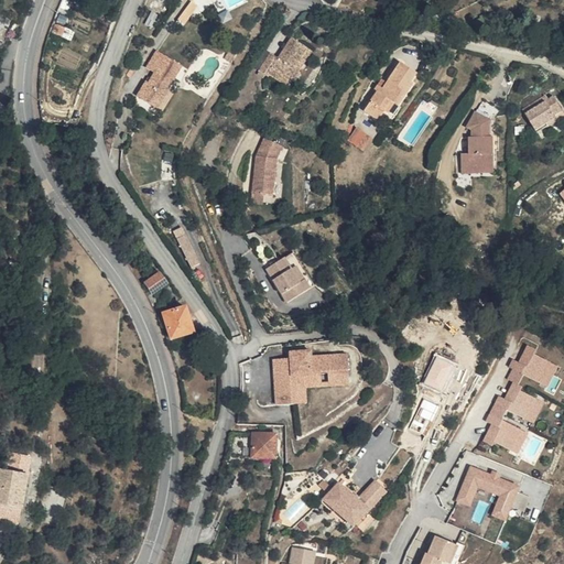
[(197,6),(192,2),(179,21),(185,24),(197,6)]
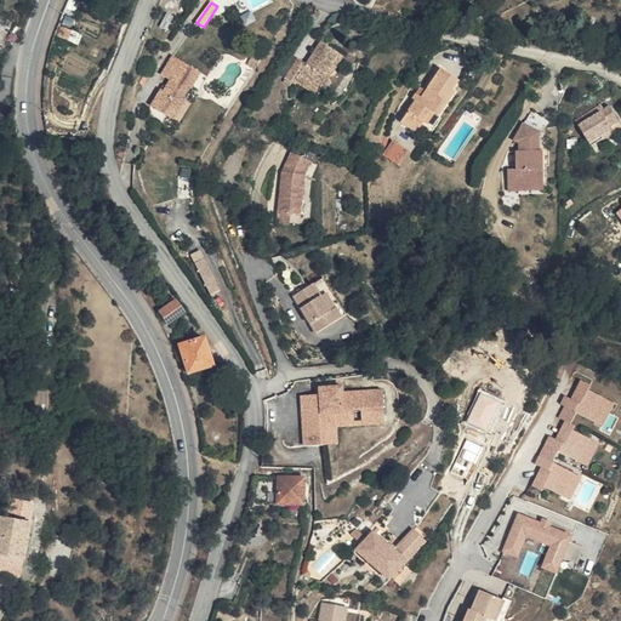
[(345,57),(324,43),(311,62),(301,56),(286,77),(297,84),(298,81),(308,87),(314,79),(325,86),(331,75),(345,57)]
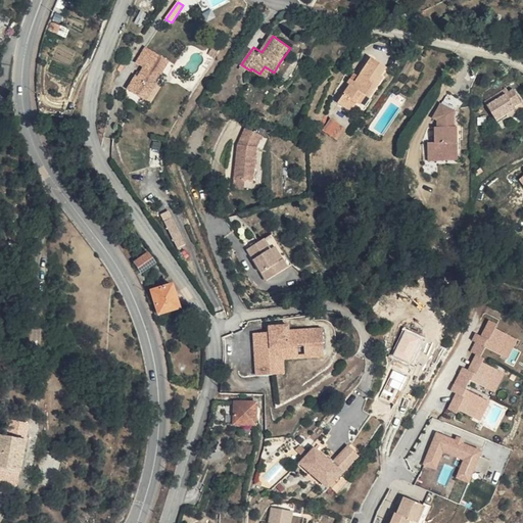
[(172,60),(147,45),(141,55),(150,60),(142,75),(138,72),(129,89),(146,99),(157,82),(158,83),(172,60)]
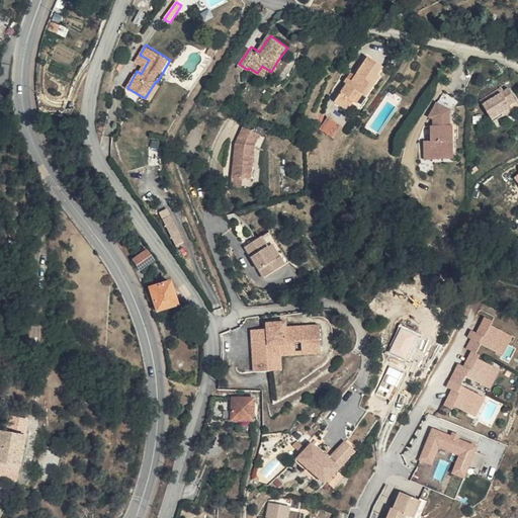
[(385,65),(371,55),(355,79),(350,76),(347,80),(349,82),(337,100),(350,109),(363,90),(369,94),(382,75),(379,73),(385,65)]
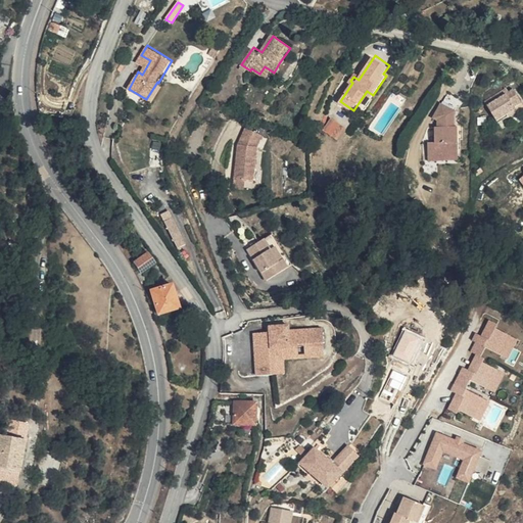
[(279,63),(274,73),(278,76),(284,66),(279,63)]
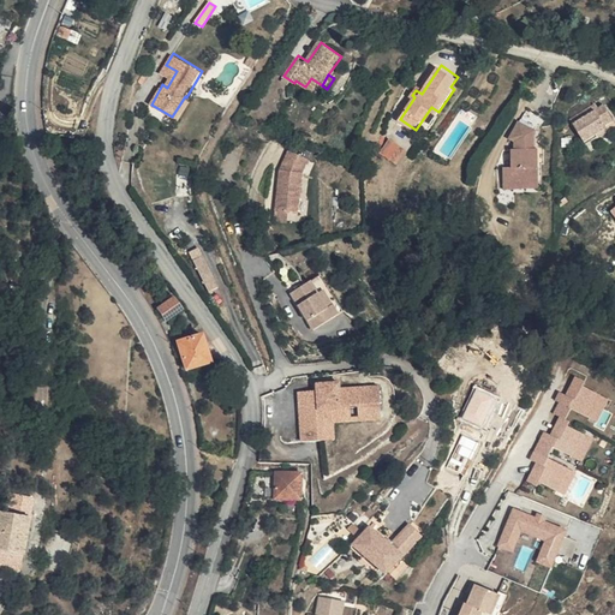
[(316,94),(322,85),(311,78),(305,87),(316,94)]
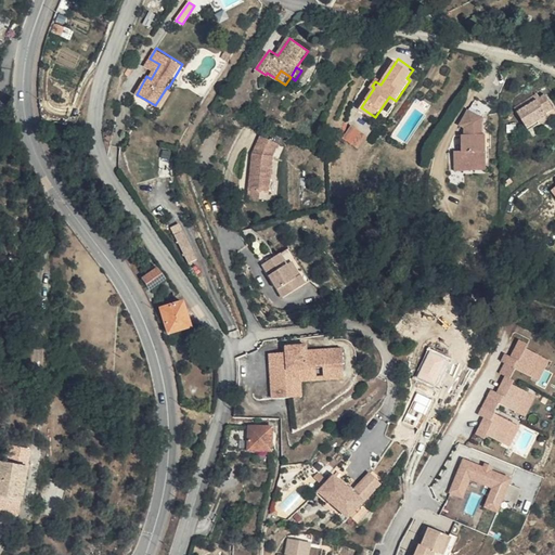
[(168,88),(167,87),(155,105),(164,111),(175,92),(168,88)]
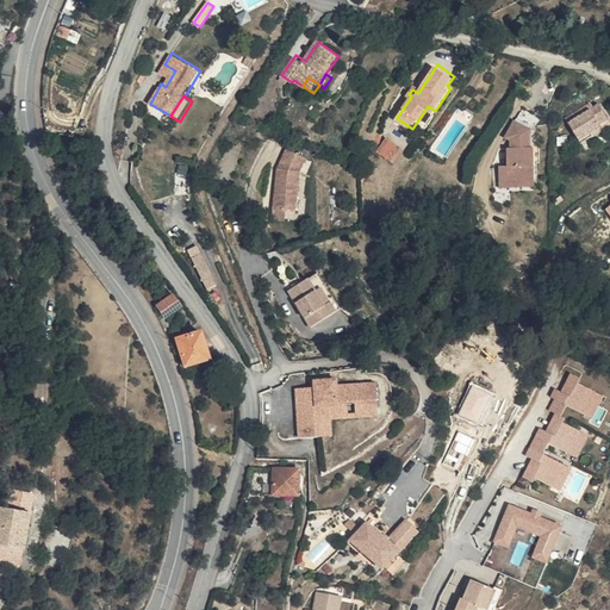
[(596,107),(593,101),(565,117),(577,137),(591,129),(593,132),(604,126),(602,122),(609,117),(609,110),(605,101),(596,107)]
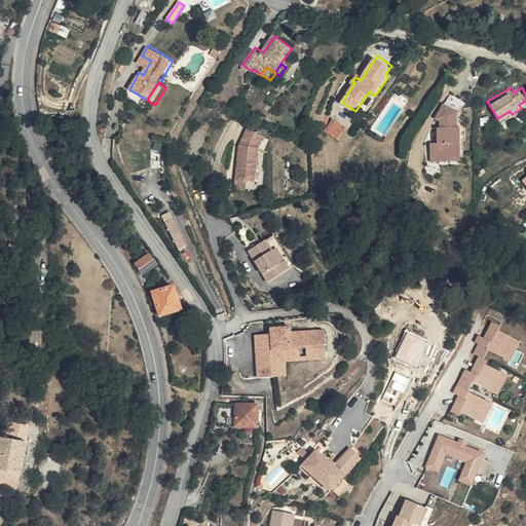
[(525,110),(525,101),(519,105),(521,109),(512,114),(510,111),(497,118),(501,124),(525,110)]
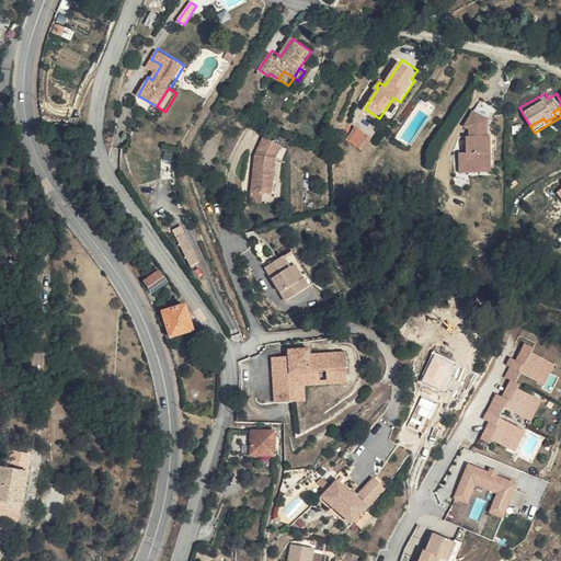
[(490,119),(474,110),(464,126),(472,132),(472,136),(471,136),(471,152),(460,153),(461,172),(482,171),(482,169),(491,169),(490,119)]
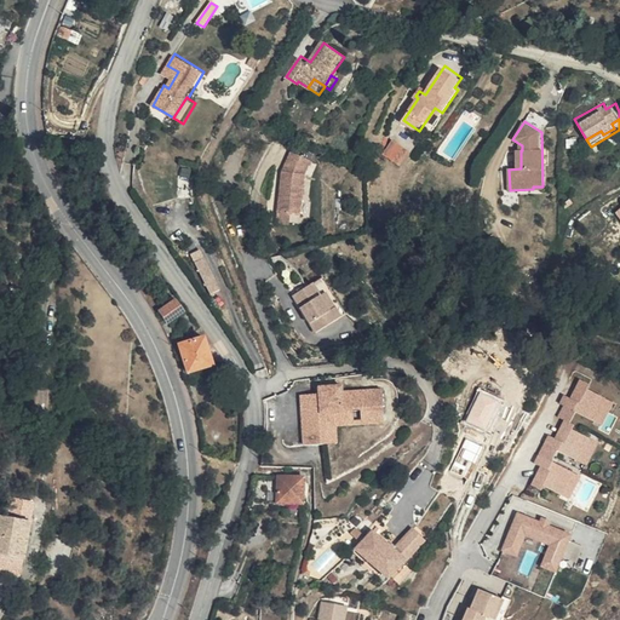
[(384,154),(402,165),(411,149),(394,138),(384,154)]
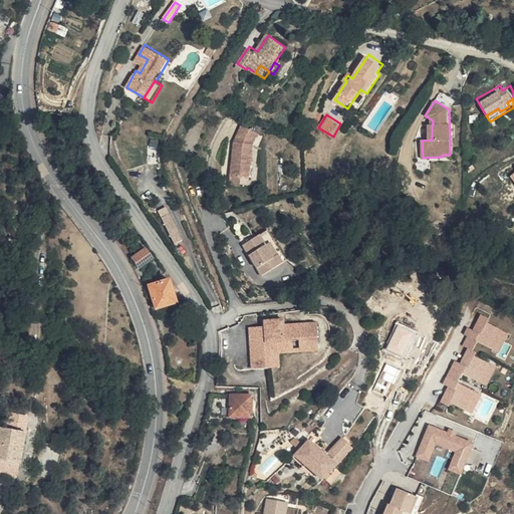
[(242,124),(235,142),(231,176),(242,177),(250,178),(254,144),(259,133),(242,124)]
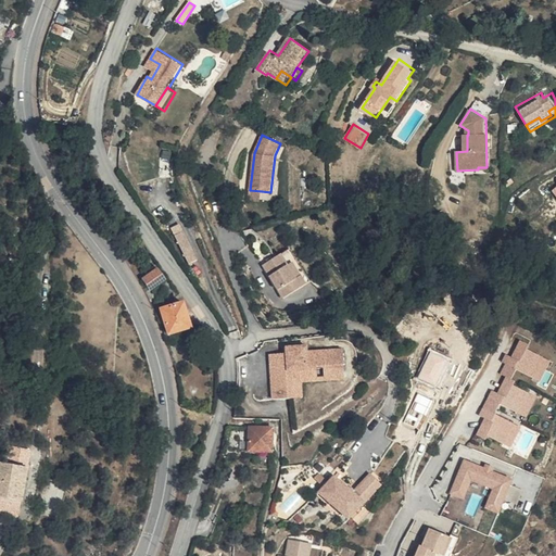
[(261,200),(262,191),(250,190),(249,199),(261,200)]
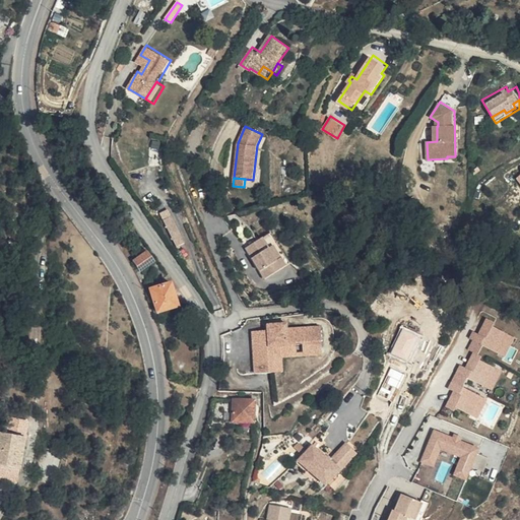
[(185,241),(174,216),(167,219),(178,245),(185,241)]
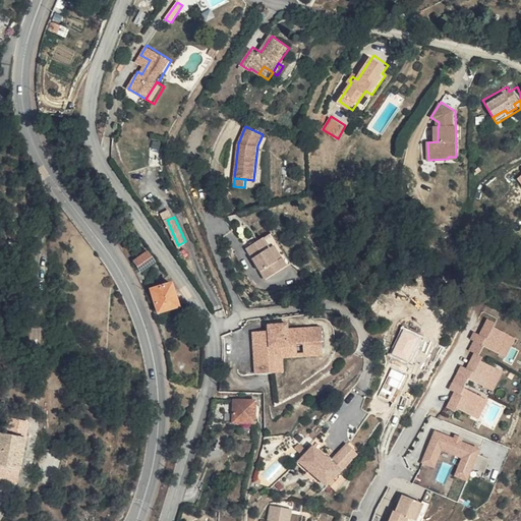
[(270,232),(246,246),(266,279),(289,264),(270,232)]
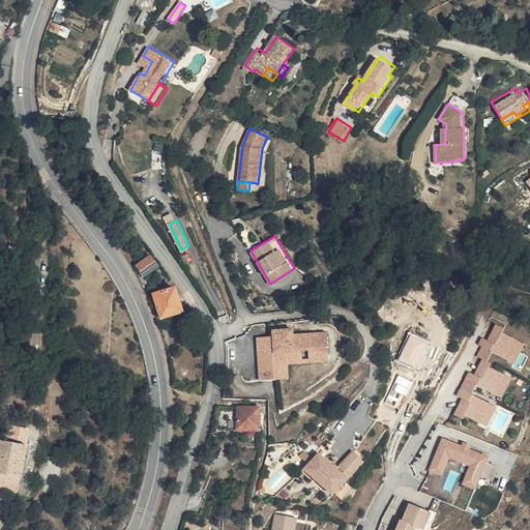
[(149,268),(146,264),(134,273),(137,277),(143,286),(155,277),(149,268)]
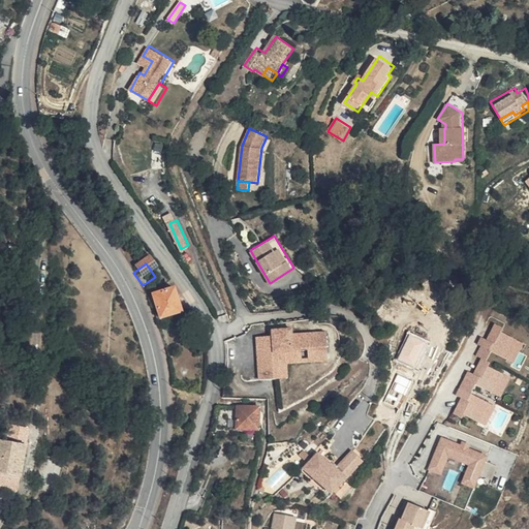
[(183,310),(176,285),(154,291),(162,317),(183,310)]
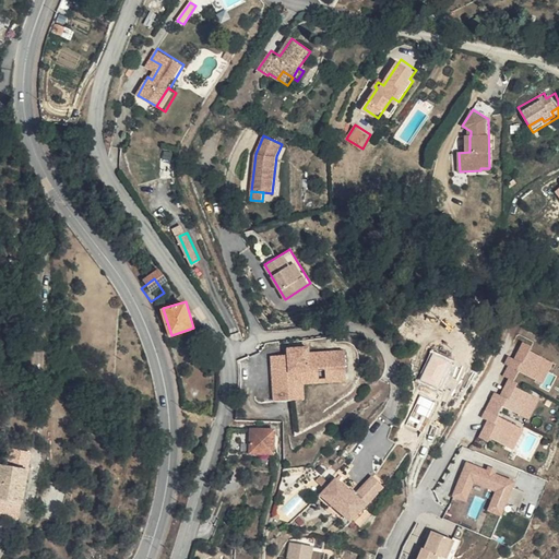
[(518,348),(508,345),(502,358),(506,360),(504,364),(501,363),(495,359),(491,367),(496,369),(507,373),(523,381),(532,359),(515,353),(518,348)]
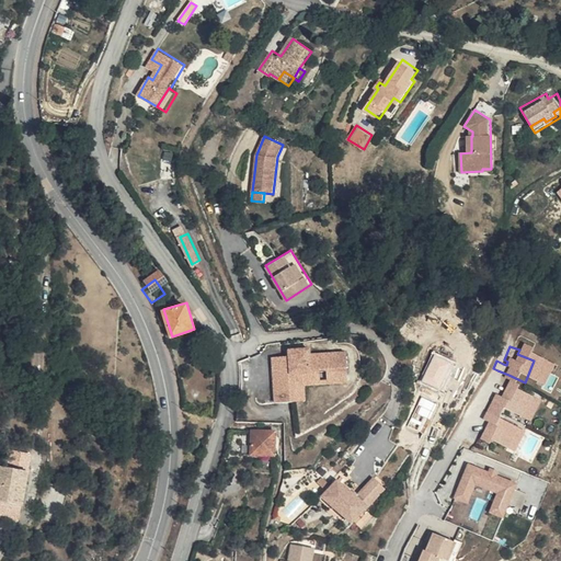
[(348,369),(347,352),(311,354),(311,347),(290,350),(290,355),(286,355),(272,356),(274,402),(293,401),(290,373),(348,369)]
